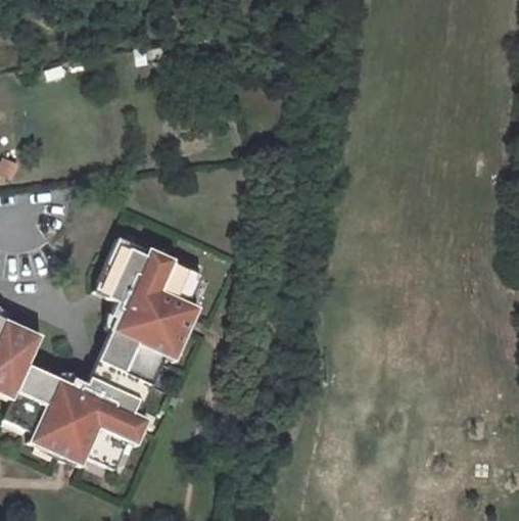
[(0,382),(17,390),(13,399),(4,420),(33,432),(64,446),(87,457),(115,469),(129,440),(134,427),(140,414),(166,354),(180,324),(190,301),(202,273),(183,265),(184,261),(149,245),(147,249),(118,236),(99,277),(111,282),(110,284),(110,287),(110,289),(110,292),(111,293),(111,295),(112,296),(112,298),(113,299),(116,300),(110,314),(118,316),(97,361),(108,365),(102,379),(101,379),(87,383),(74,377),(72,382),(29,364),(42,334),(6,318),(0,315),(0,382)]
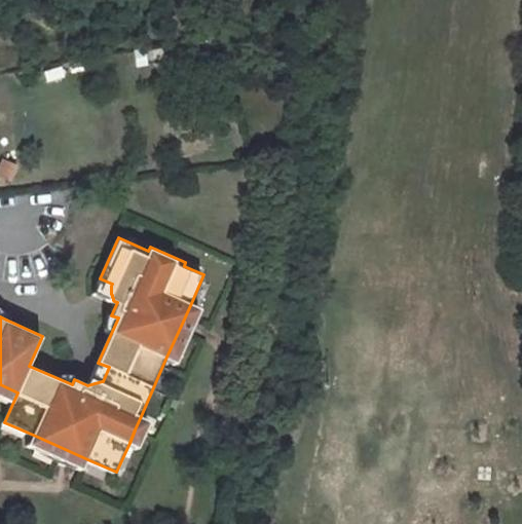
[(100,278),(94,292),(114,301),(113,300),(113,298),(112,297),(112,295),(111,294),(111,291),(111,289),(111,286),(112,284),(100,278)]
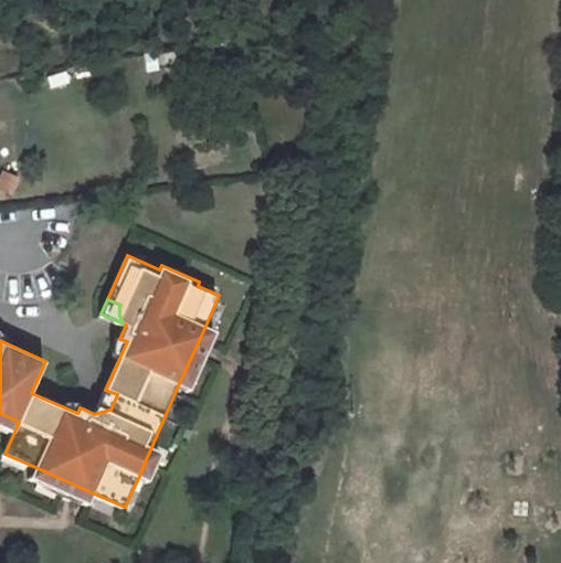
[(205,356),(212,342),(217,331),(205,326),(194,350),(205,356)]
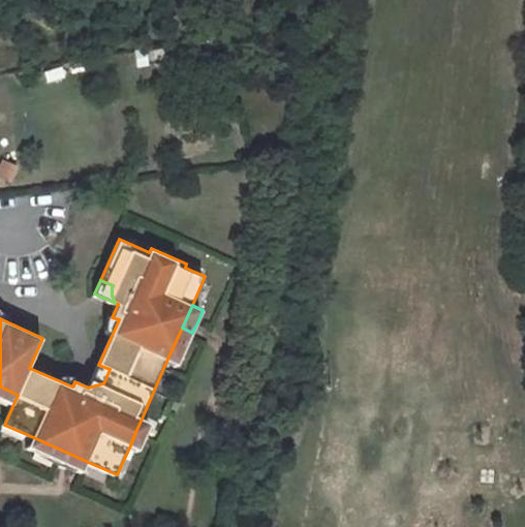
[(182,328),(167,359),(178,364),(192,333),(182,328)]
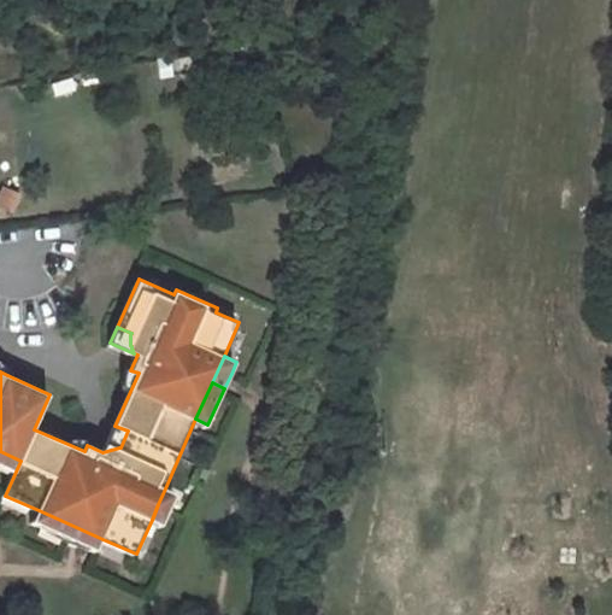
[(121,447),(128,431),(115,426),(103,452),(119,447),(121,447)]
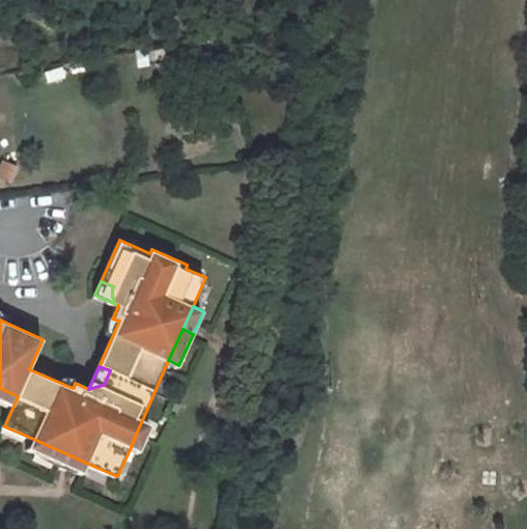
[(0,399),(14,406),(18,396),(0,388),(0,399)]
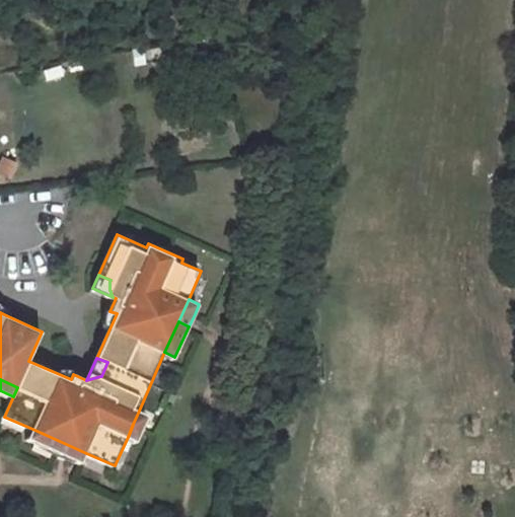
[(139,411),(133,424),(143,428),(148,415),(139,411)]
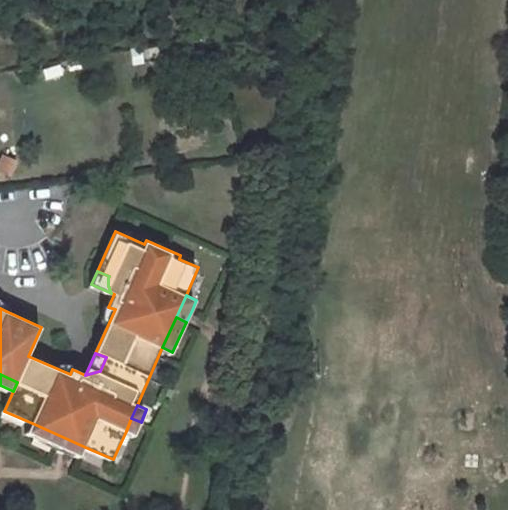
[(126,431),(135,435),(141,422),(131,418),(126,431)]
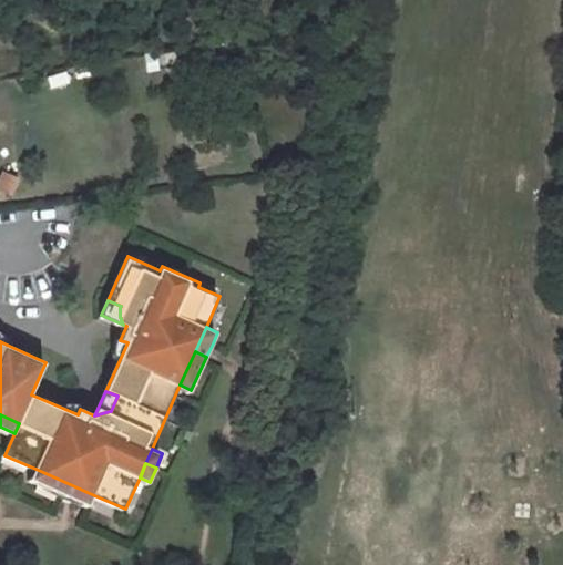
[(30,480),(64,495),(65,495),(70,484),(36,469),(30,480)]
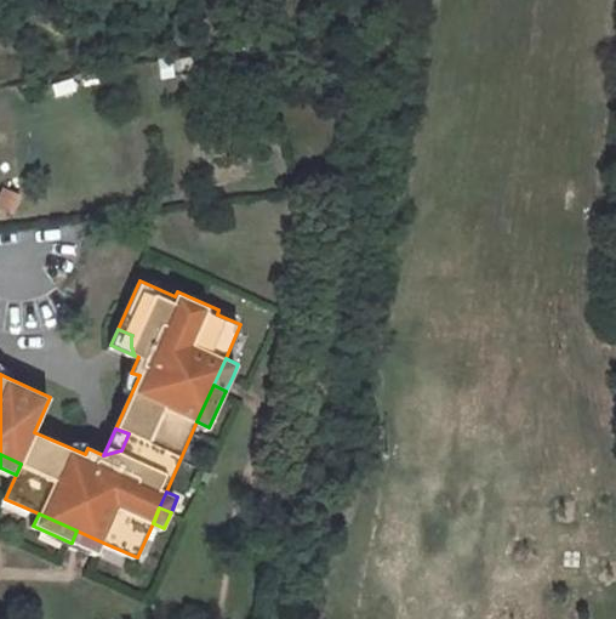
[(103,543),(77,531),(72,543),(70,543),(97,555),(97,554),(103,543)]
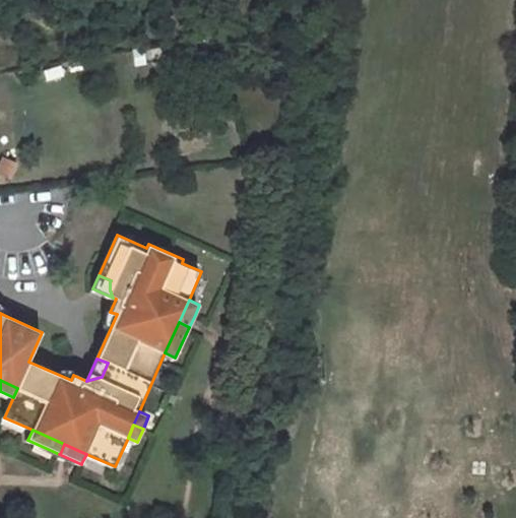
All buildings are outlined.
